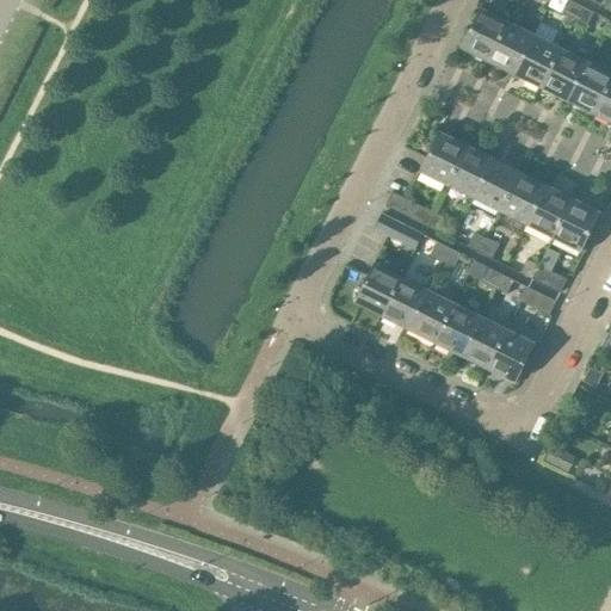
[(575,20),(582,7),(568,0),(562,14),(575,20)]
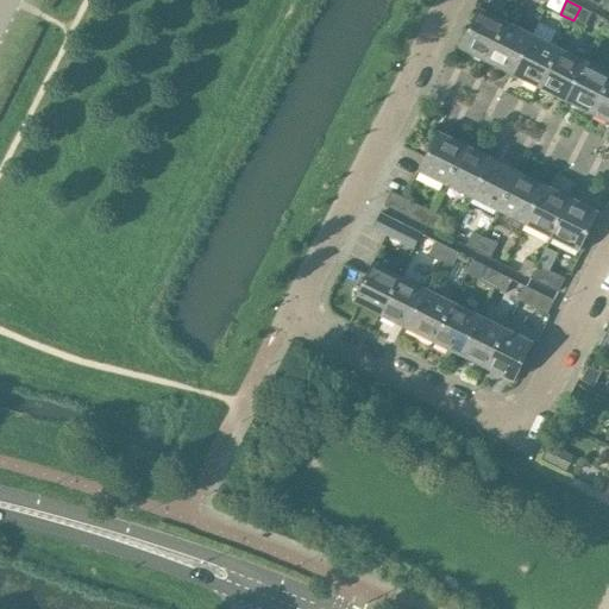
[(608,11),(608,0),(600,0),(598,5),(608,11)]
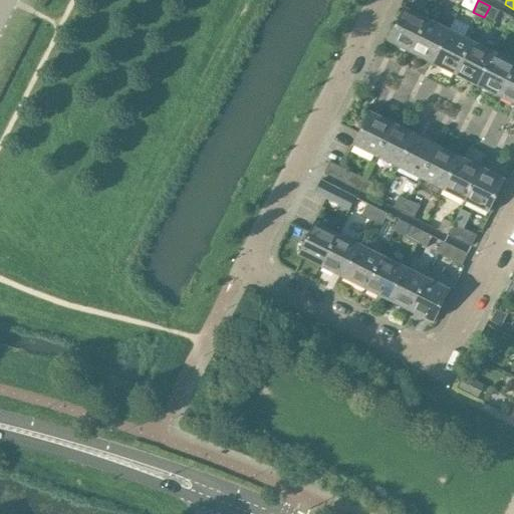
[(499,10),(490,6),(484,17),(494,22),(499,10)]
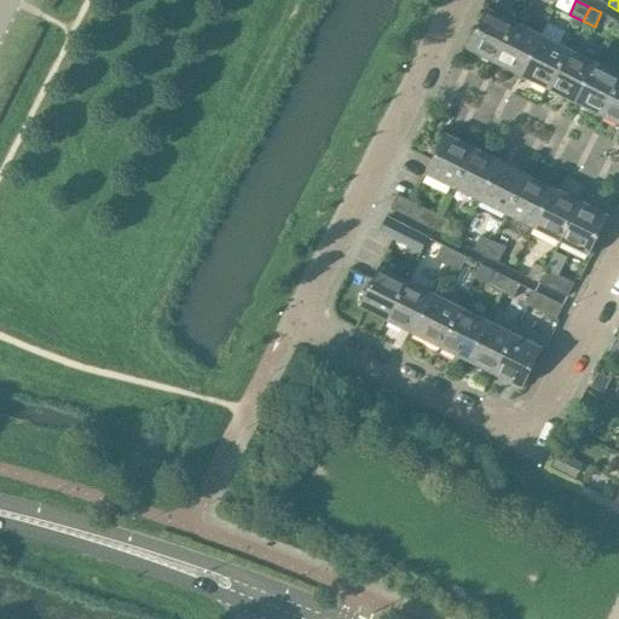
[(468,47),(495,61),(514,23),(486,9),(468,47)]
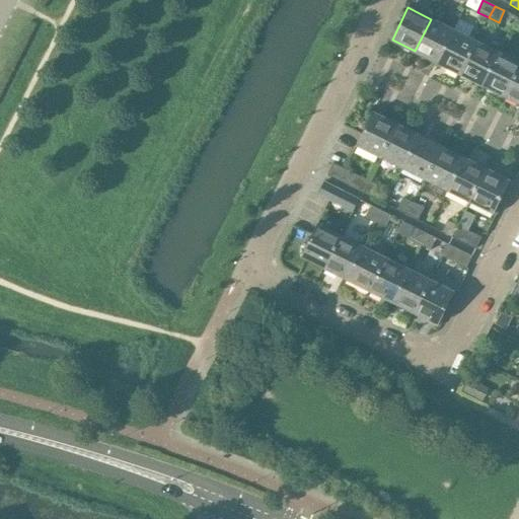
[(415,51),(437,62),(453,30),(431,19),(415,51)]
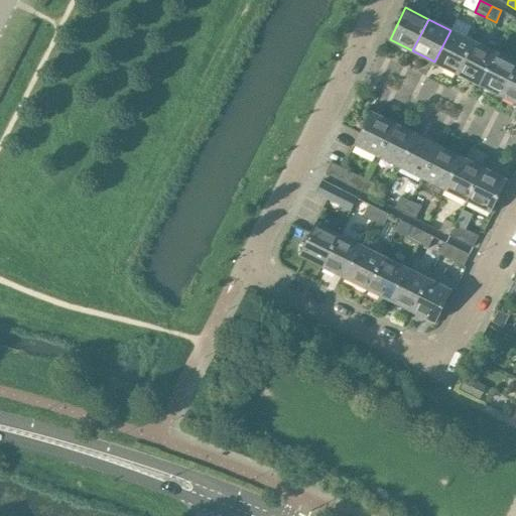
[(434,61),(458,74),(474,41),(450,30),(434,61)]
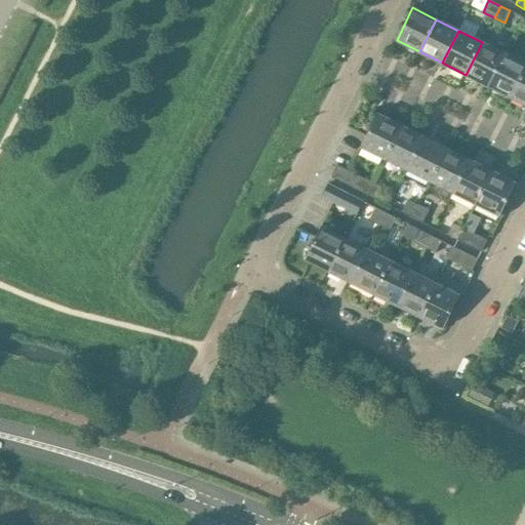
[(466,75),(488,86),(505,53),(482,42),(466,75)]
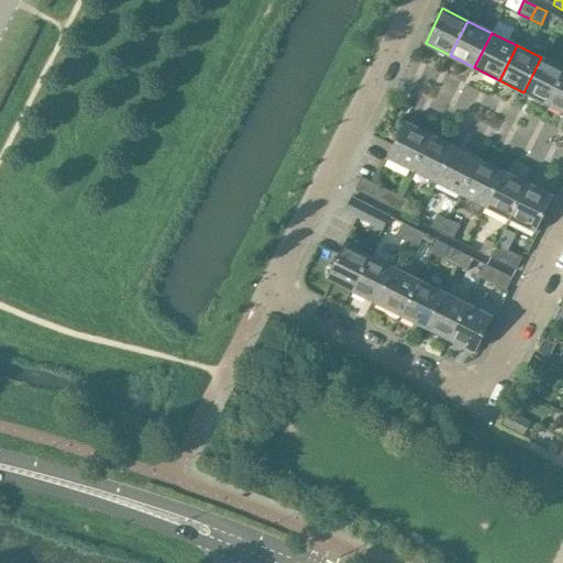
[(523,92),(549,105),(562,75),(562,68),(541,57),(523,92)]
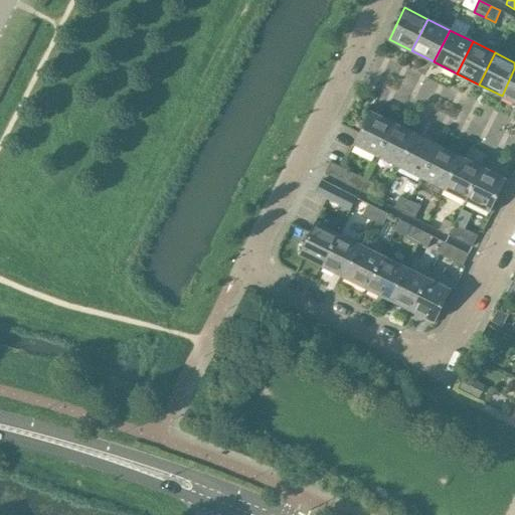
[(514,68),(502,96),(514,103),(514,68)]
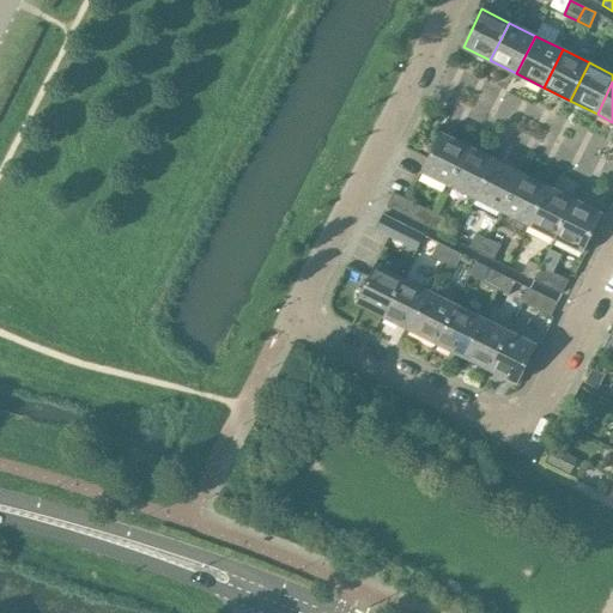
[(449,184),(469,146),(441,132),(422,170),(449,184)]
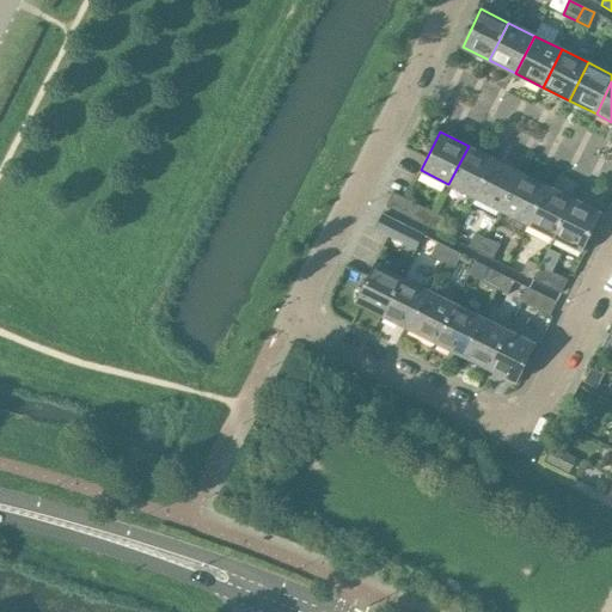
[(448,184),(476,199),(495,159),(469,146),(448,184)]
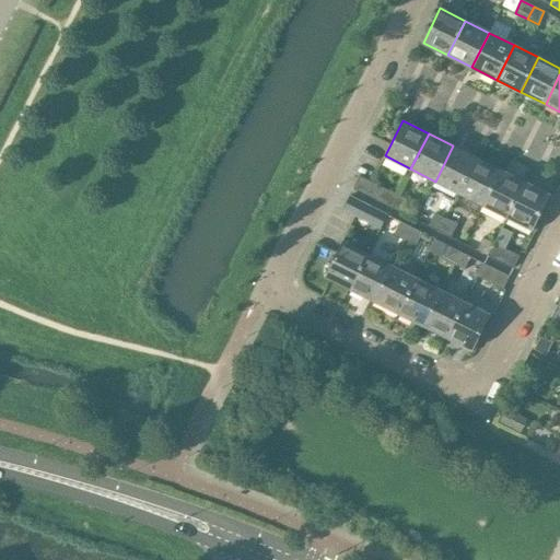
[(435,182),(458,194),(477,158),(453,146),(435,182)]
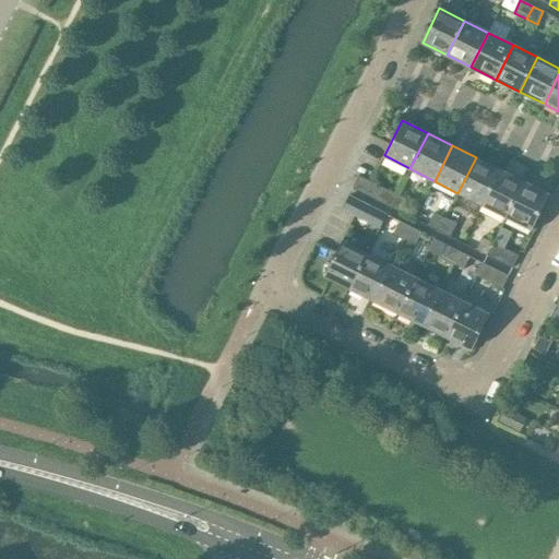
[(458,193),(483,205),(500,170),(476,157),(458,193)]
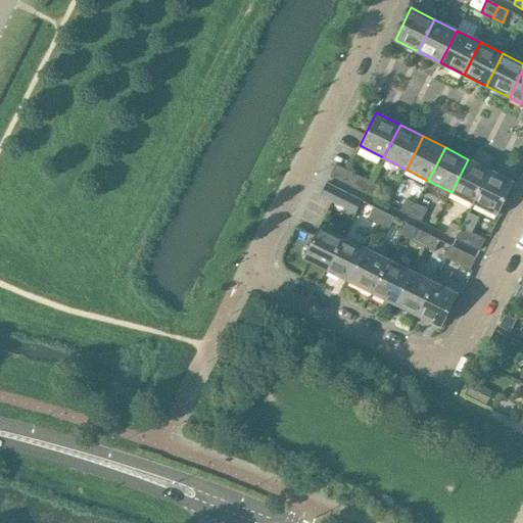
[(452,192),(474,204),(490,171),(468,159),(452,192)]
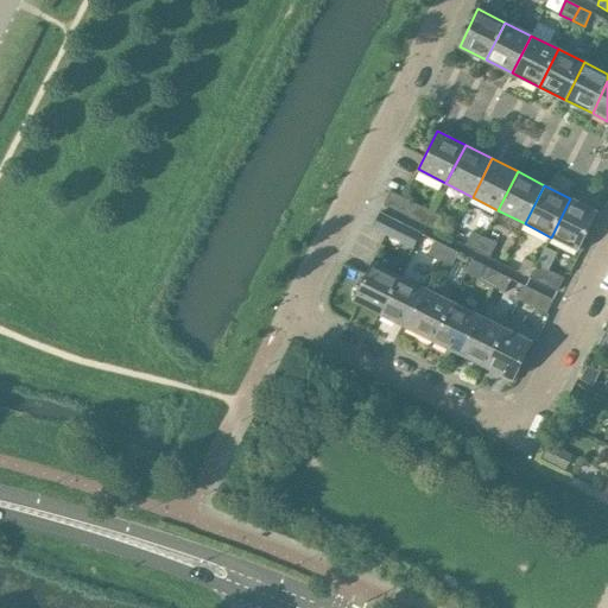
[(425,225),(432,210),(391,190),(384,204),(425,225)]
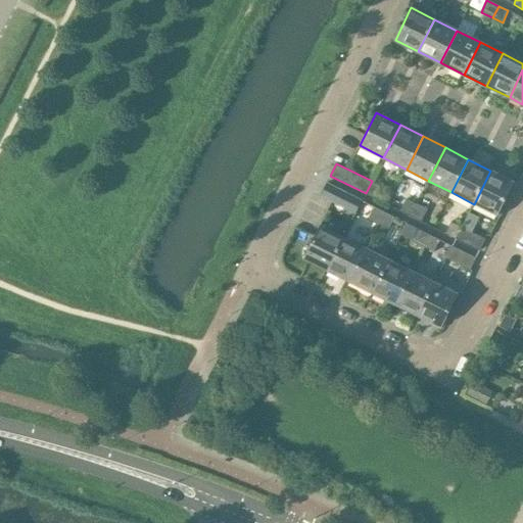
[(490,171),(474,204),(496,216),(514,183),(490,171)]
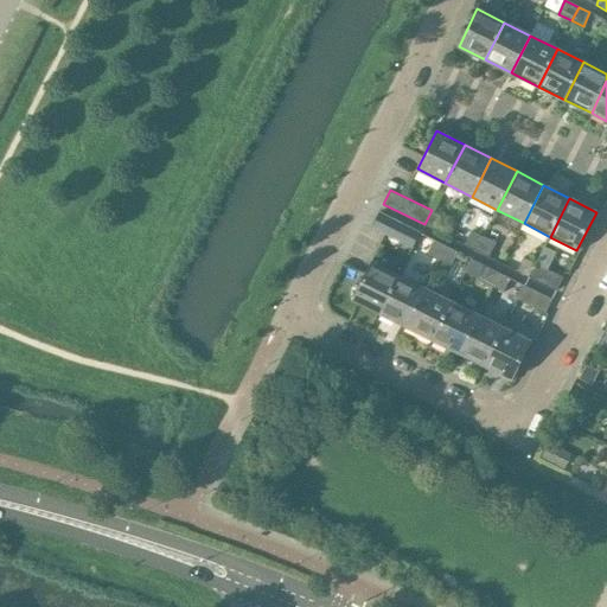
[(432,210),(425,224),(436,230),(442,216),(432,210)]
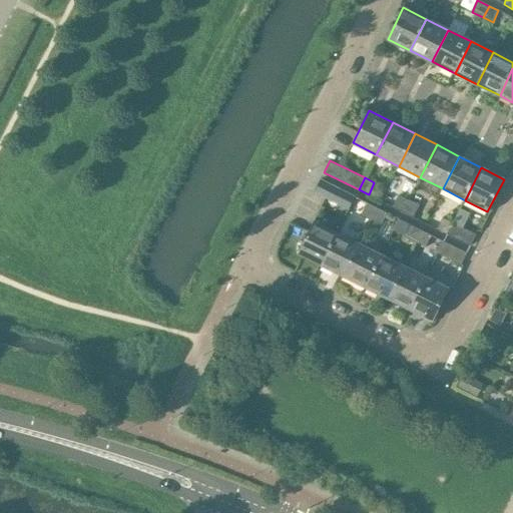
[(320,179),(315,191),(338,203),(344,191),(320,179)]
